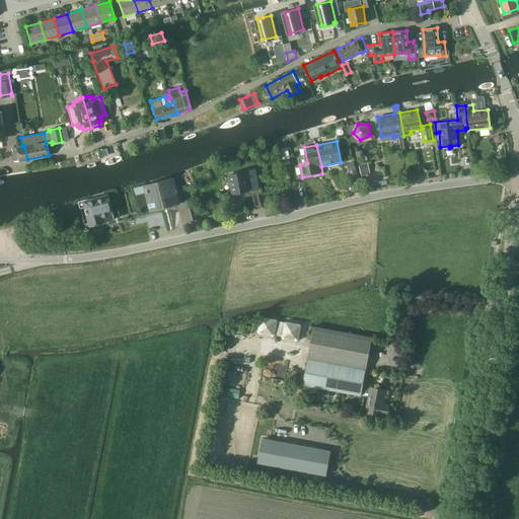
[(13,155),(11,155),(12,160),(13,160),(13,161),(19,160),(19,161),(24,160),(27,159),(24,146),(22,146),(16,147),(11,148),(12,153),(13,155)]
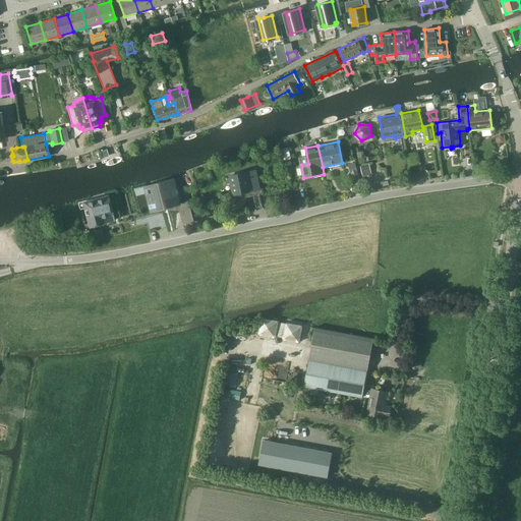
[(291,159),(288,148),(281,150),(284,161),(291,159)]
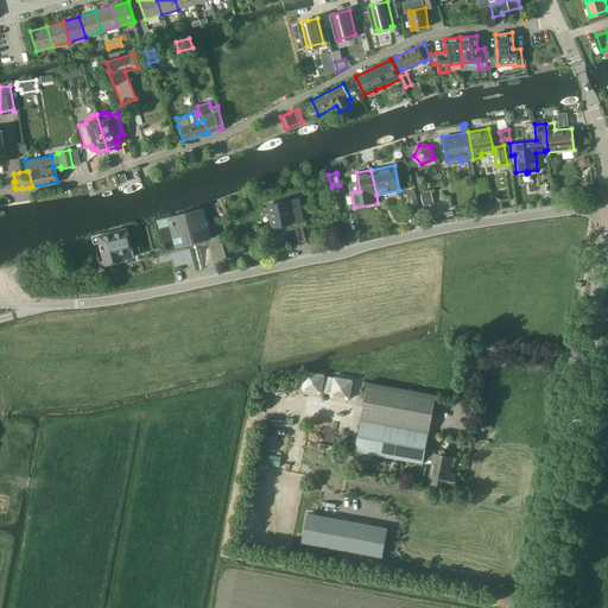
[(418,201),(415,191),(409,192),(411,203),(418,201)]
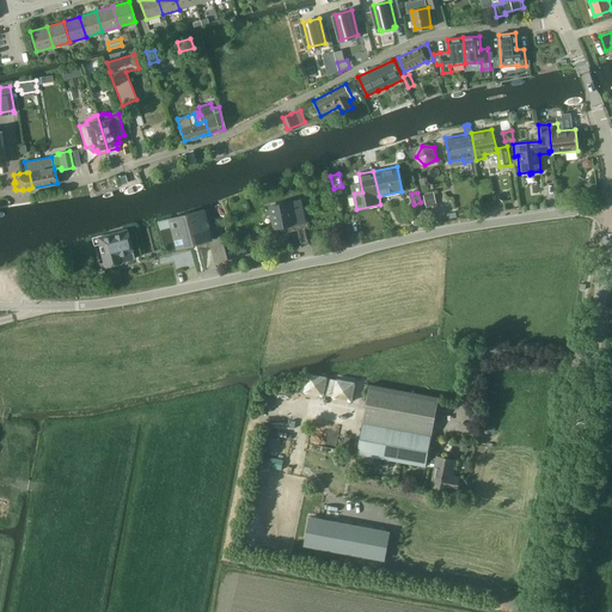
[(436,204),(434,193),(423,195),(427,207),(436,204)]
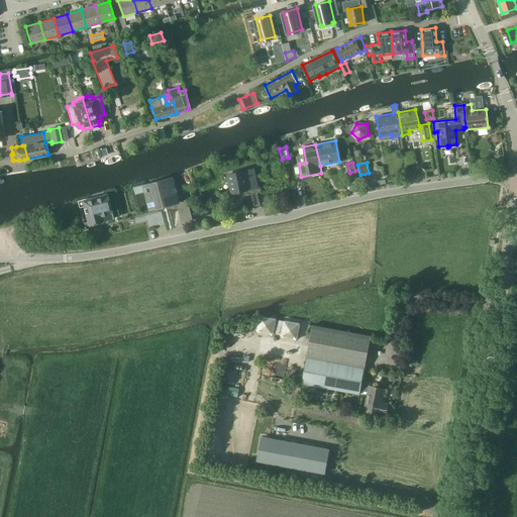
[(253,170),(228,175),(232,193),(256,188),(253,170)]
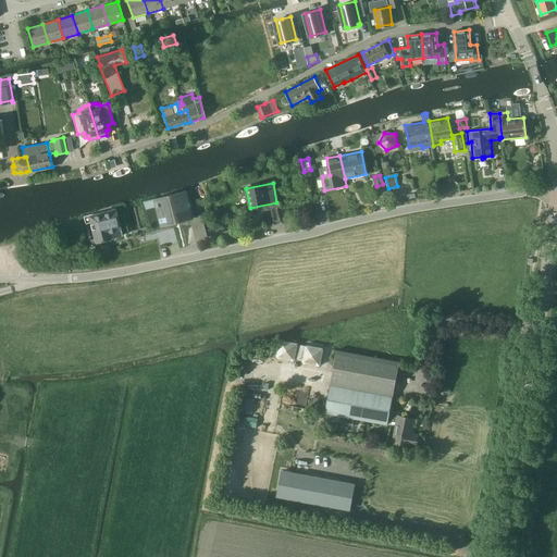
[(164,206),(159,207),(163,223),(182,218),(190,215),(188,210),(184,194),(163,200),(164,206)]
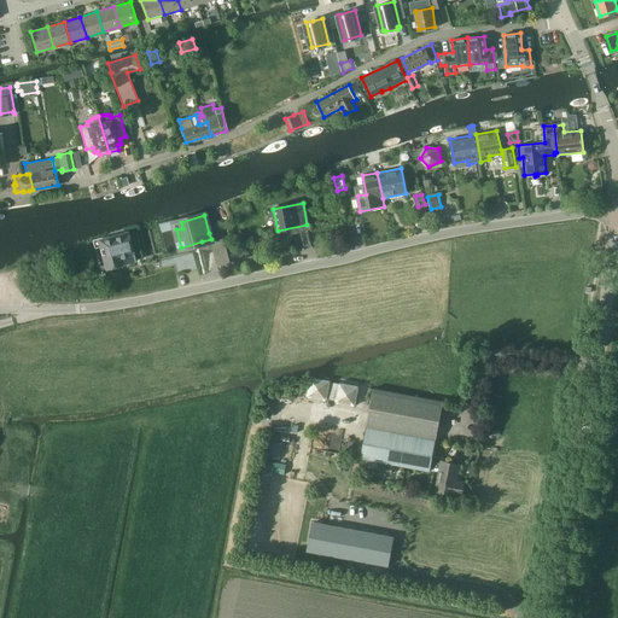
[(100,240),(108,266),(118,263),(117,258),(130,255),(126,234),(100,240)]
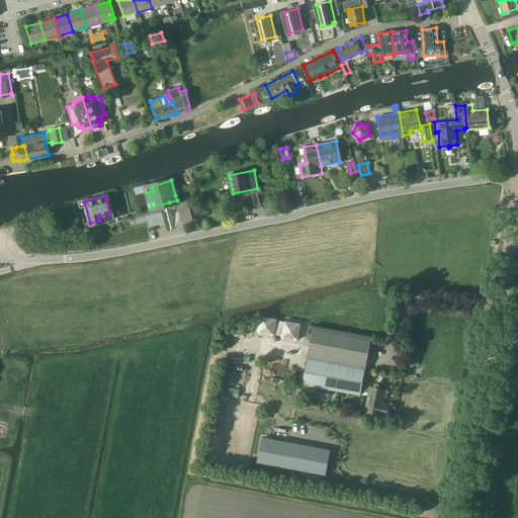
[(187,200),(178,202),(183,223),(192,221),(191,217),(187,200)]
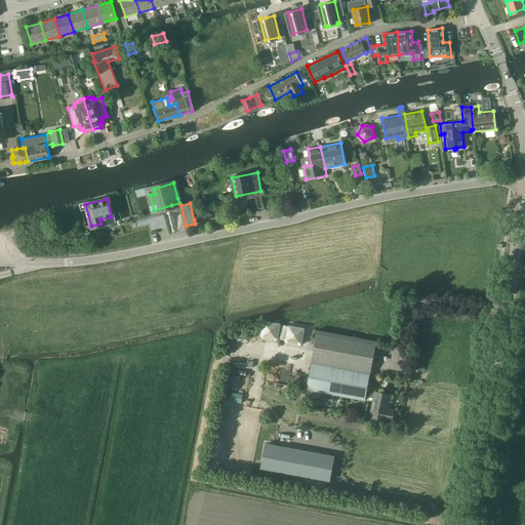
[(304,342),(306,326),(269,319),(266,334),(285,338),(285,339),(304,342)]
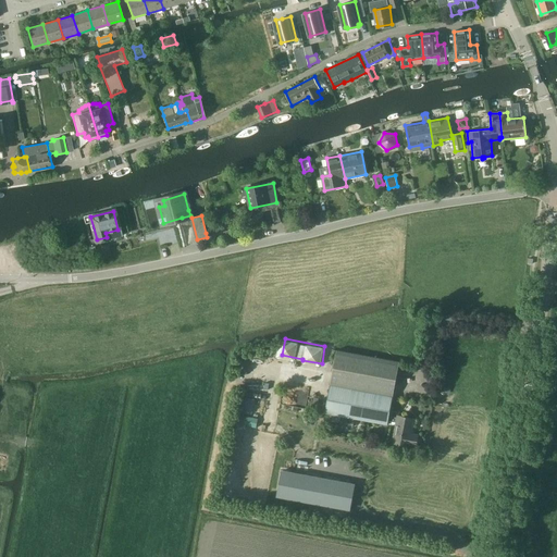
[(331,384),(325,412),(329,413),(333,415),(332,421),(339,422),(341,416),(387,424),(390,424),(396,425),(393,443),(409,446),(409,445),(416,446),(418,435),(411,434),(415,419),(398,416),(397,418),(390,416),(393,396),(399,361),(337,349),(331,384)]
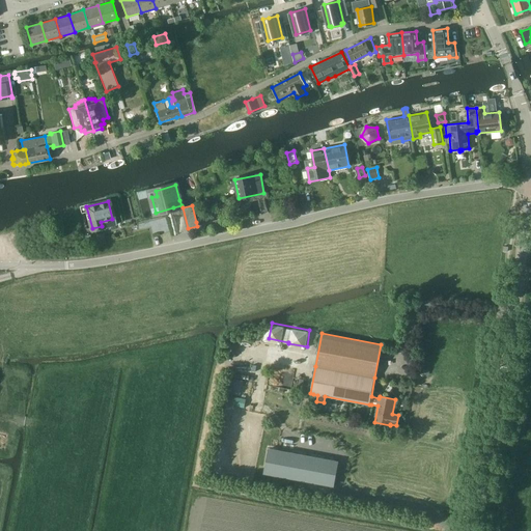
[(233,379),(230,393),(238,394),(241,381),(233,379)]
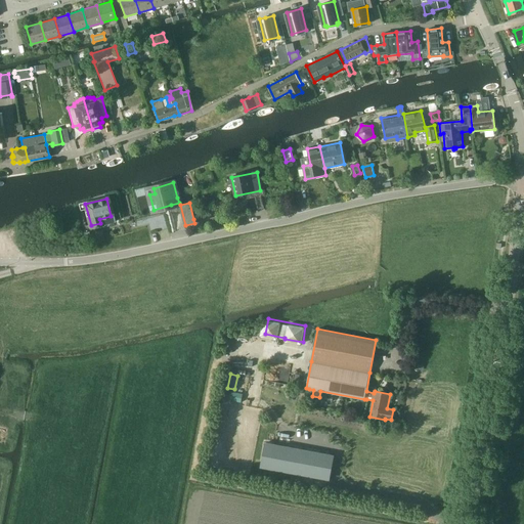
[(323,393),(322,400),(331,402),(333,395),(323,393)]
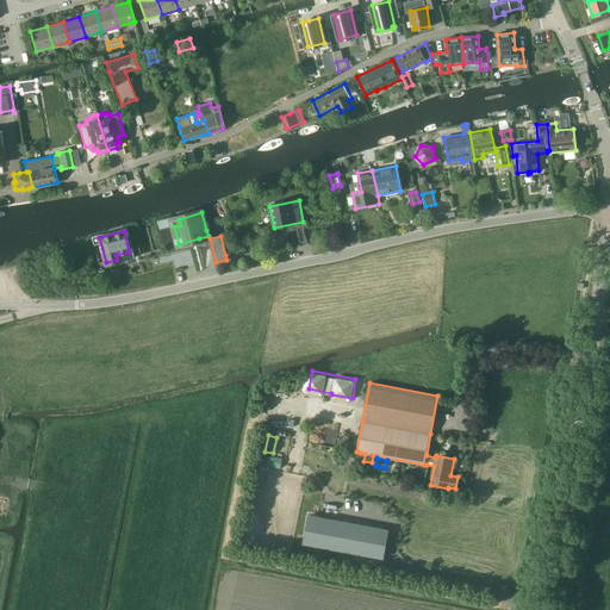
[(304,542),(381,558),(387,529),(310,515),(304,542)]
